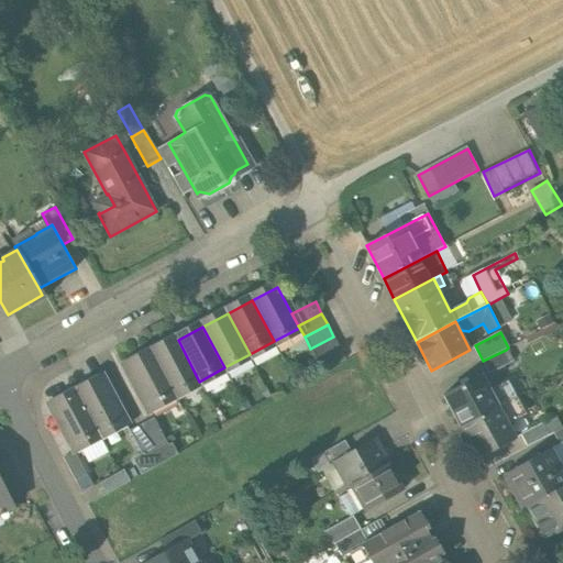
[(333,337),(310,349),(317,361),(340,349),(333,337)]
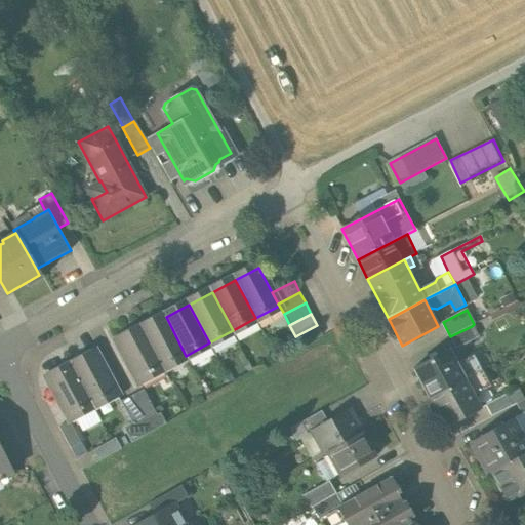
[(186,356),(166,317),(143,329),(163,368),(186,356)]
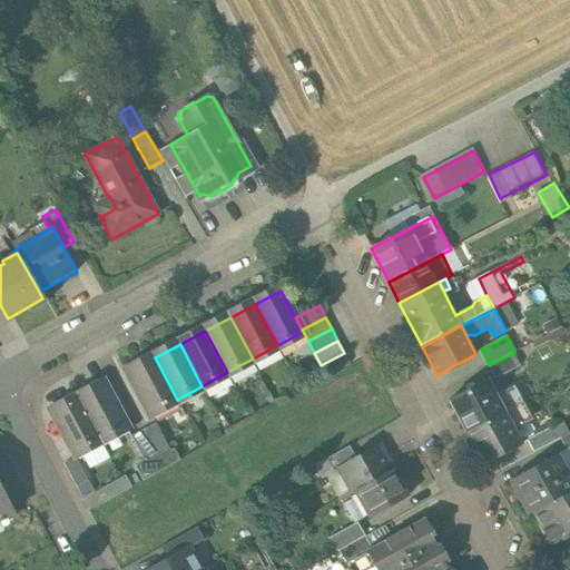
[(512,354),(489,365),(495,377),(519,366),(512,354)]
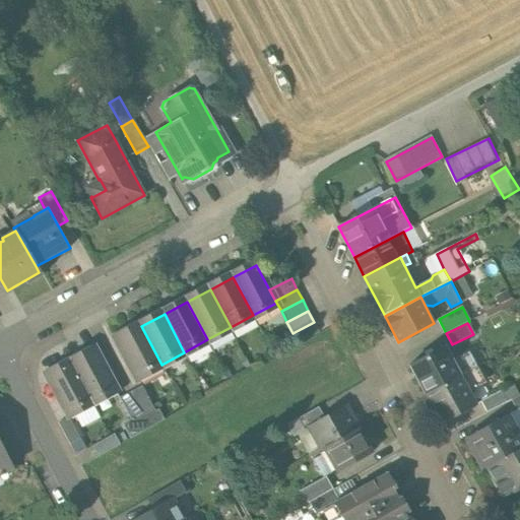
[(161,365),(141,326),(117,339),(137,377),(161,365)]
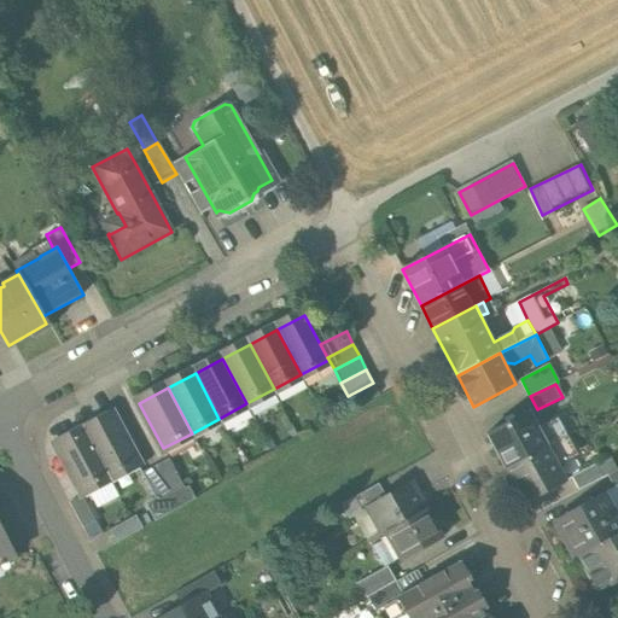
[(529,412),(489,433),(507,468),(561,441),(566,437),(558,421),(540,431),(529,412)]
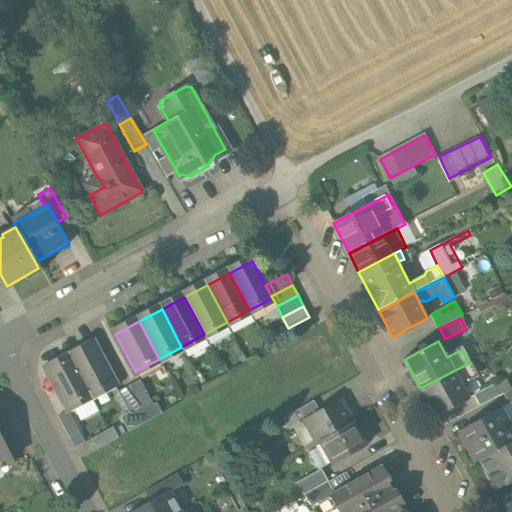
[(94,345),(70,357),(91,396),(114,383),(94,345)]
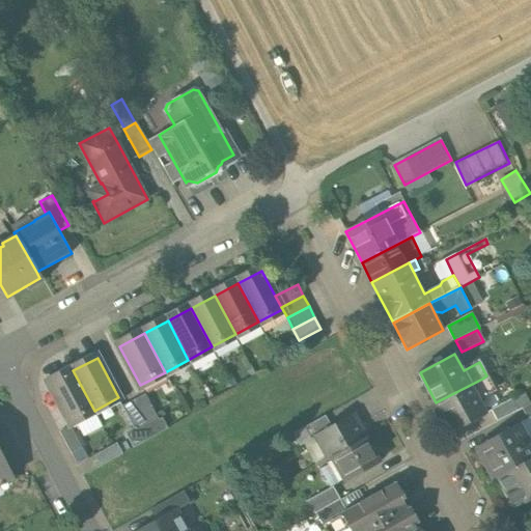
[(73,370),(49,384),(70,423),(94,411),(73,370)]
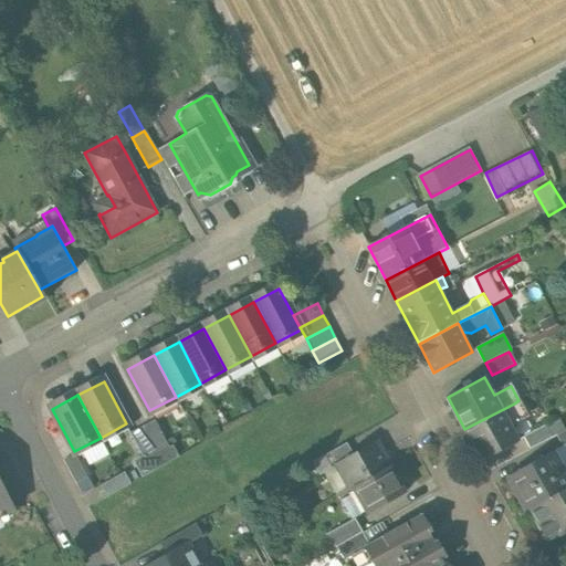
[(514,404),(464,429),(482,461),(520,441),(510,423),(522,416),(514,404)]
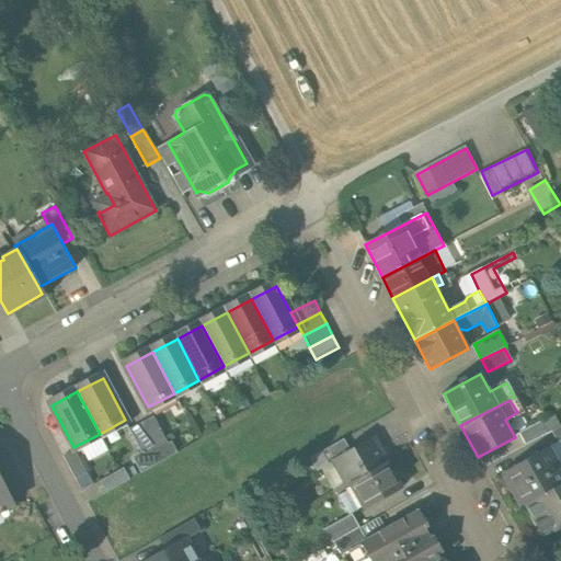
[(175,455),(155,418),(142,424),(163,461),(175,455)]
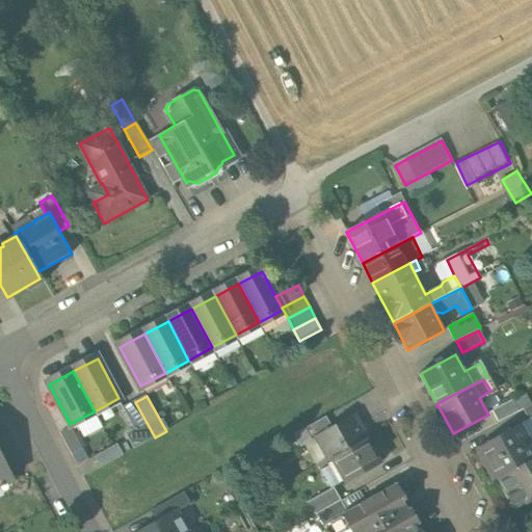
[(514,400),(494,410),(500,422),(520,410),(514,400)]
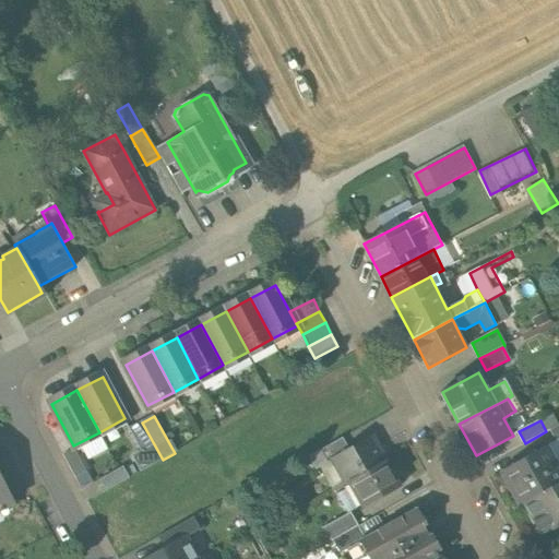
[(163,460),(142,423),(130,429),(143,452),(135,456),(143,471),(163,460)]
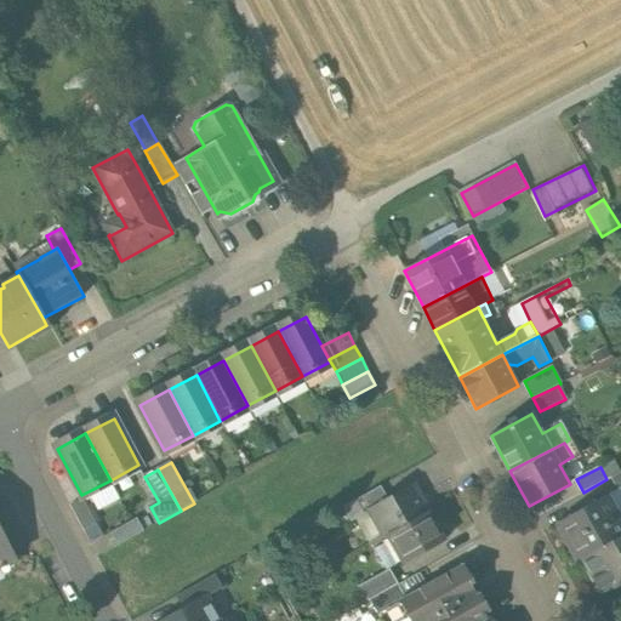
[(380,486),(343,508),(351,523),(370,512),(369,511),(387,500),(380,486)]
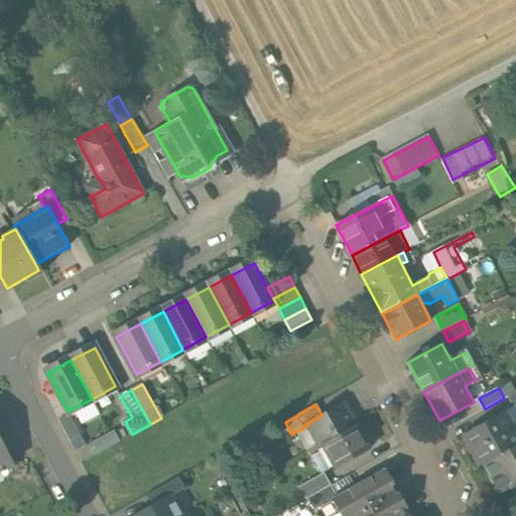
[(321,415),(306,424),(307,425),(318,446),(320,445),(355,425),(343,404),(321,415)]
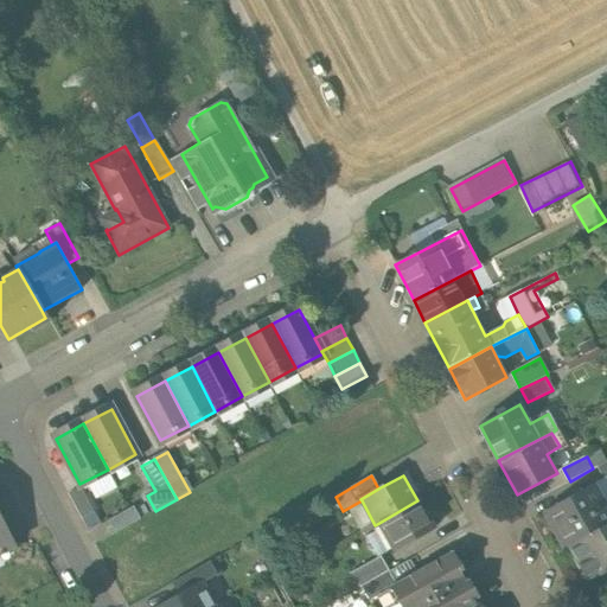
[(606,508),(594,485),(545,511),(566,548),(569,545),(606,523),(606,508)]
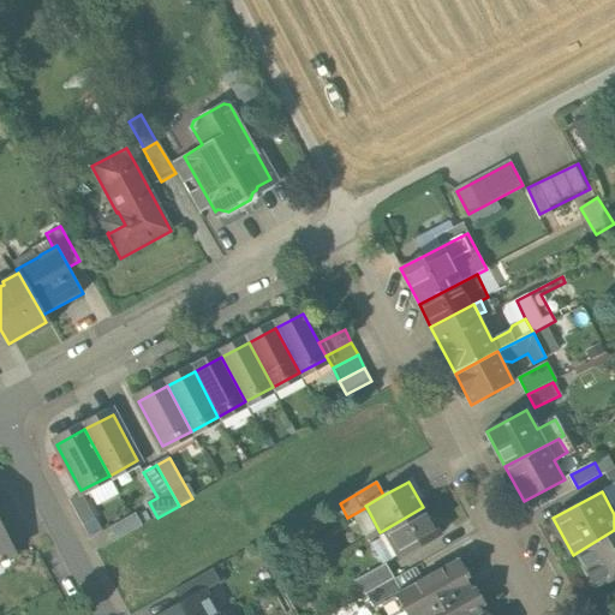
[(96,520),(83,495),(70,502),(83,527),(96,520)]
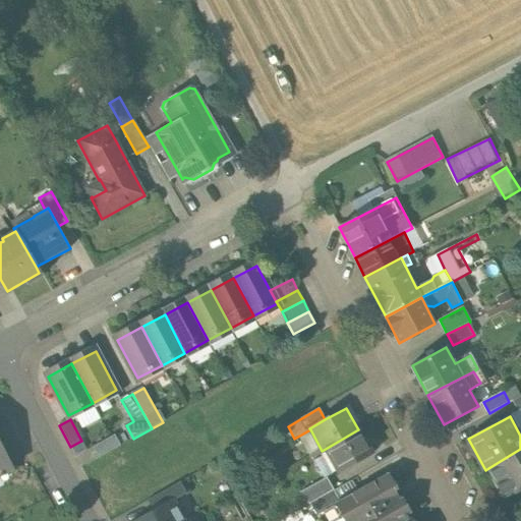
[(358,429),(324,450),(338,475),(372,455),(358,429)]
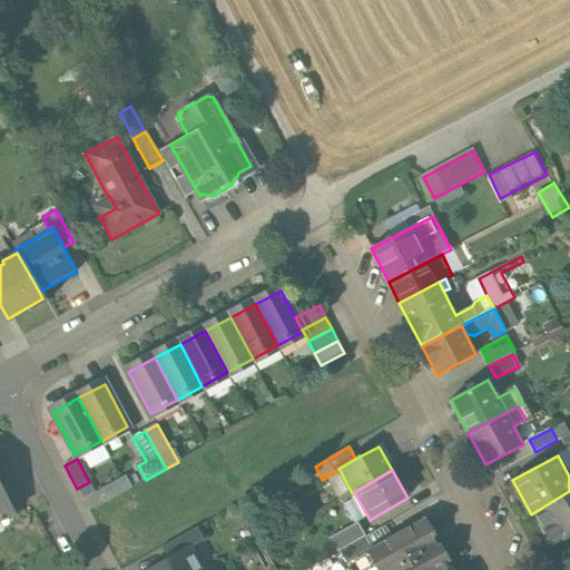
[(126,475),(104,489),(109,500),(133,488),(126,475)]
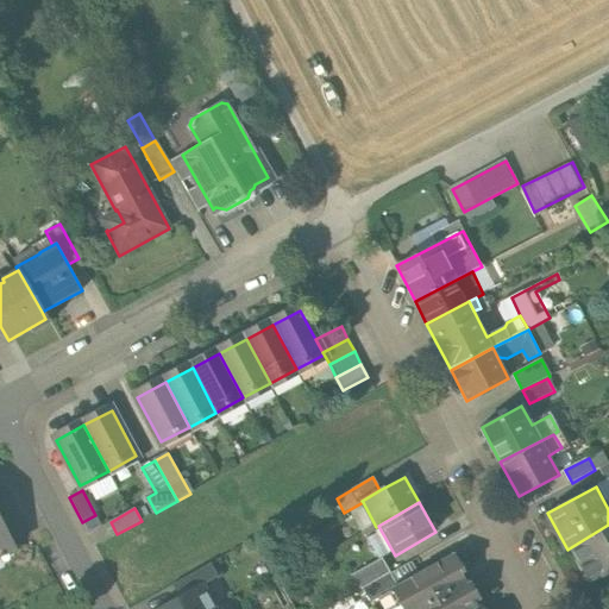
[(0,551),(13,545),(2,526),(5,525),(0,515),(0,551)]
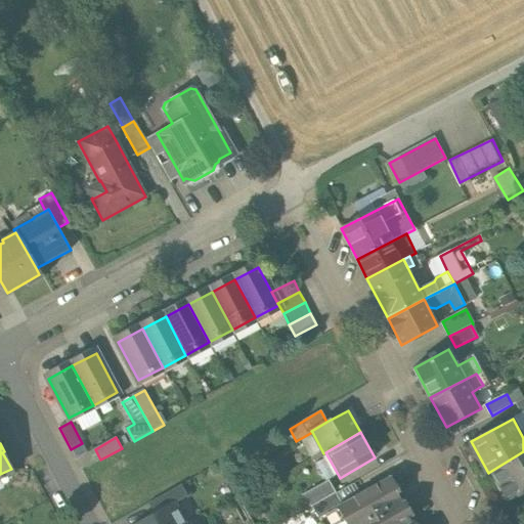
[(523,451),(491,471),(509,501),(523,492),(523,451)]
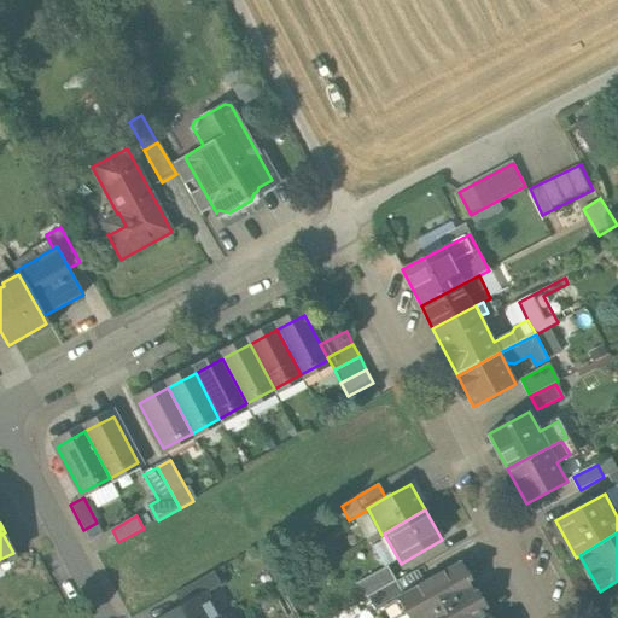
[(444,579),(427,589),(424,583),(402,595),(402,598),(386,606),(392,617),(429,617),(472,594),(473,594),(467,583),(470,581),(460,563),(442,572),(441,575),(444,579)]
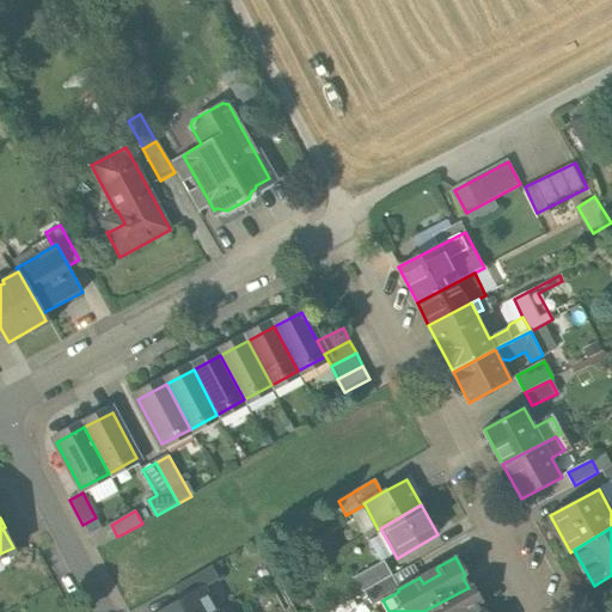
[(391,576),(383,562),(355,579),(362,593),(365,592),(391,577),(391,576)]
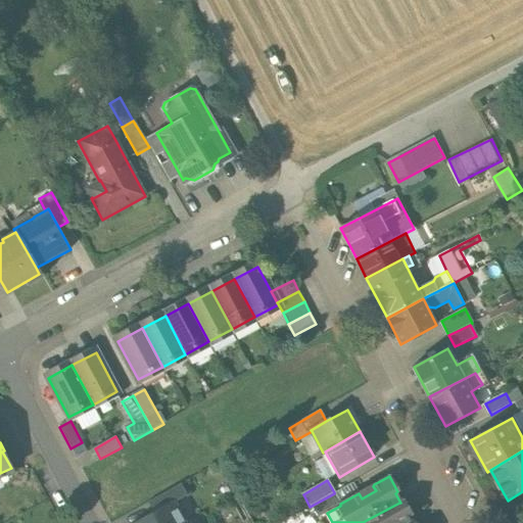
[(180,484),(148,502),(154,513),(173,503),(173,504),(187,495),(180,484)]
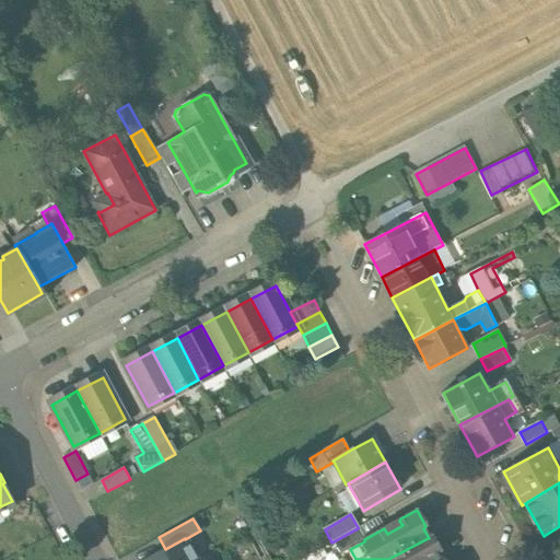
[(358,528),(334,541),(340,555),(350,549),(364,541),(364,539),(358,528)]
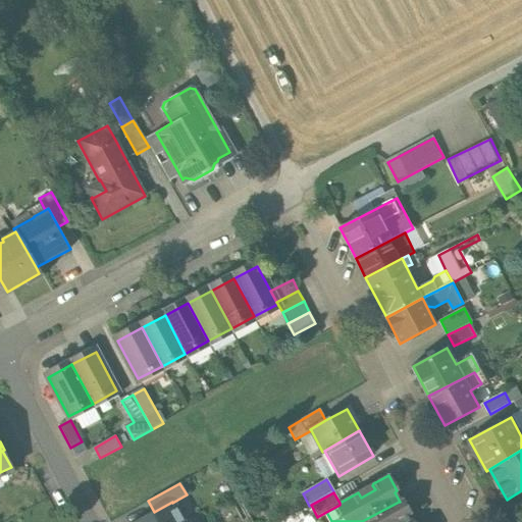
[(184,521),(172,503),(172,502),(154,512),(136,521),(184,521)]
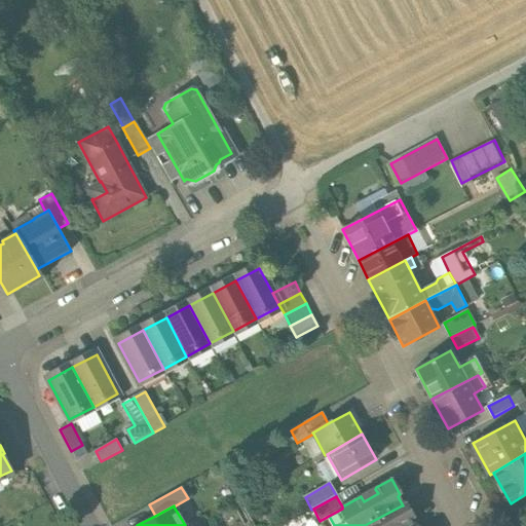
[(413,525),(402,505),(366,525),(413,525)]
